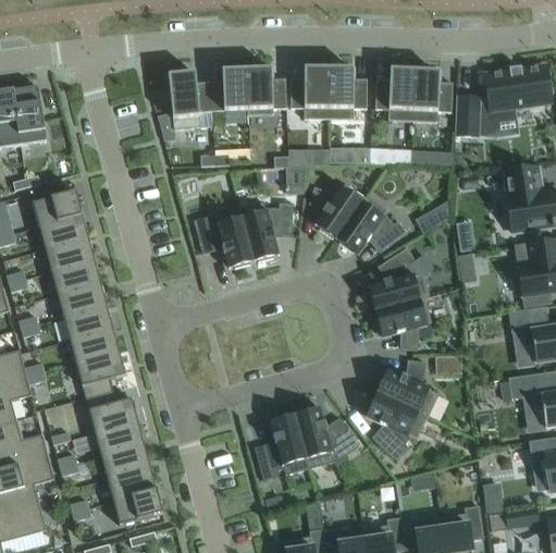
[(481,97),(456,96),(455,134),(480,135),(480,126),(496,123),(496,119),(516,115),(515,107),(552,101),(546,64),(521,68),(521,65),(509,68),(509,70),(484,73),(489,100),(481,102),(481,97)]
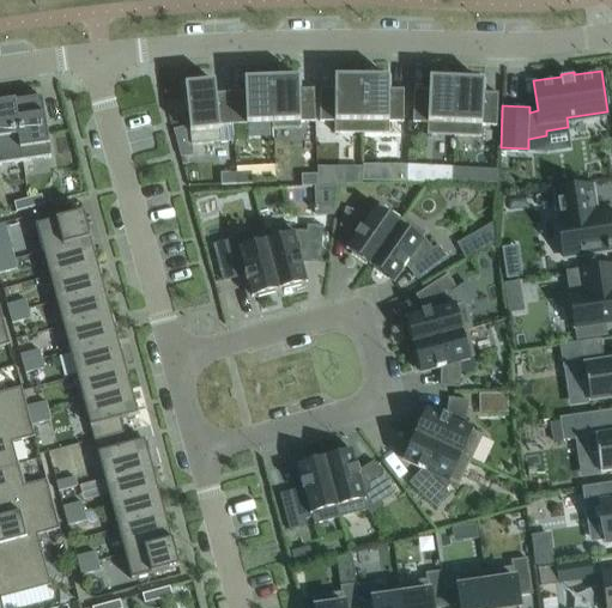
[(362,129),(362,73),(335,73),(335,85),(321,85),(320,117),(334,119),(334,129),(362,129)]
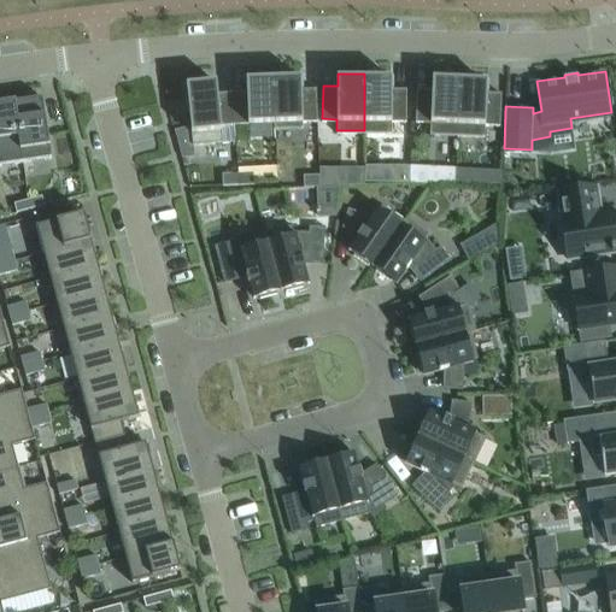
[(392,75),(364,74),(364,130),(392,130),(392,119),(406,119),(406,87),(392,87),(392,75)]
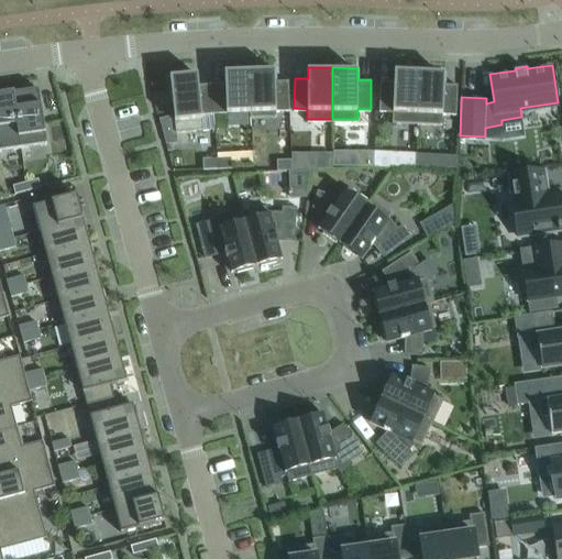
[(275,68),(250,69),(252,110),(250,110),(251,116),(276,114),(276,109),(289,108),(288,78),(275,79),(275,68)]
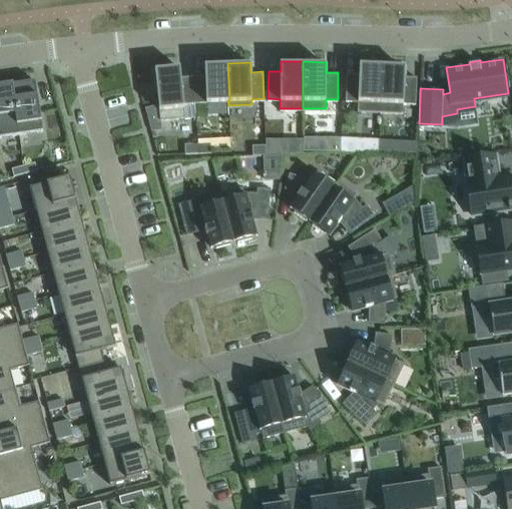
[(229,100),(227,63),(205,63),(205,74),(193,74),(195,102),(206,101),(227,100),(229,100)]
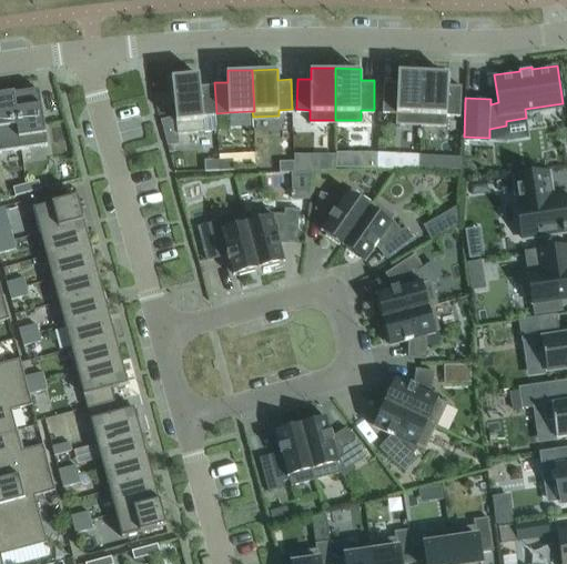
[(421,122),(424,71),(398,70),(397,81),(384,80),(383,110),(396,111),(396,121),(421,122)]
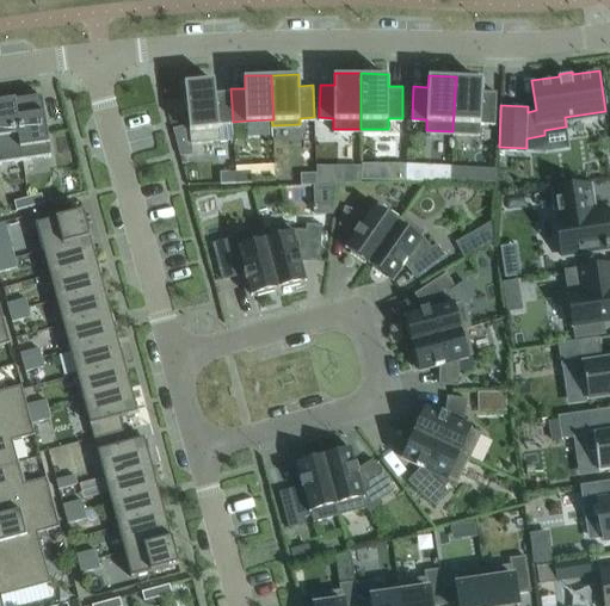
[(482,76),(456,76),(453,131),(480,133),(480,122),(495,122),(497,90),(482,88),(482,76)]
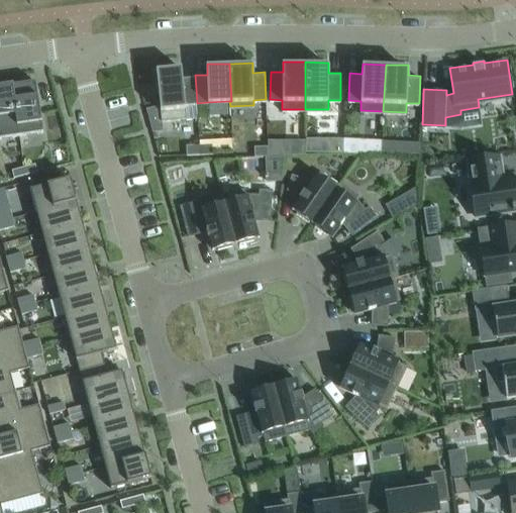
[(197,103),(195,75),(183,76),(182,66),(157,69),(162,119),(187,116),(185,103),(197,103)]
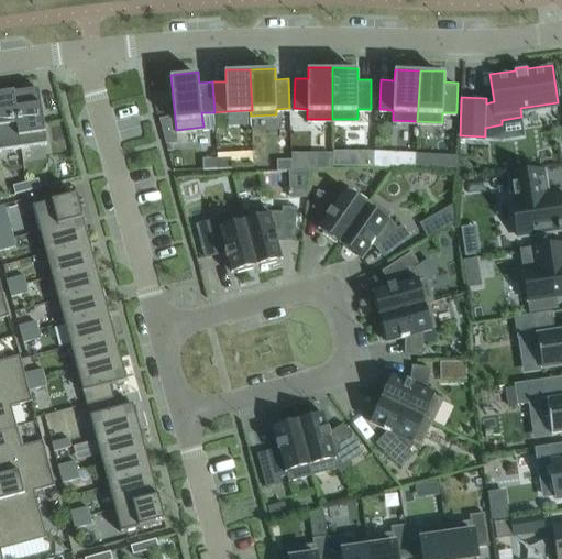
[(47,142),(39,87),(13,90),(21,145),(47,142)]
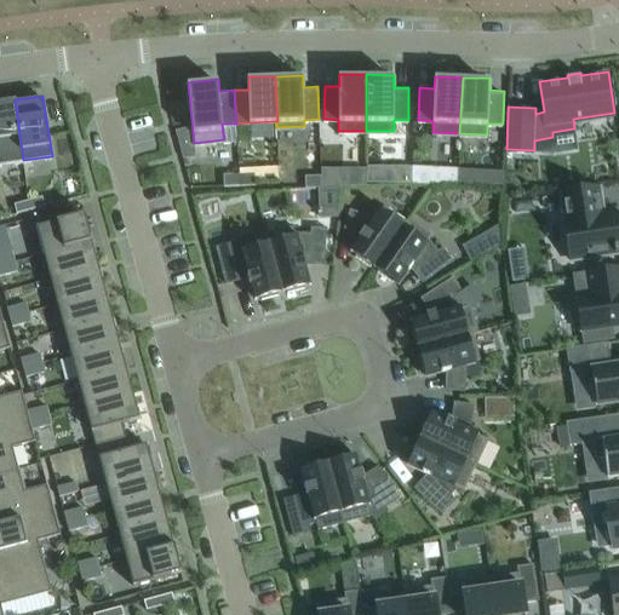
[(0,164),(23,160),(15,99),(0,101),(0,164)]
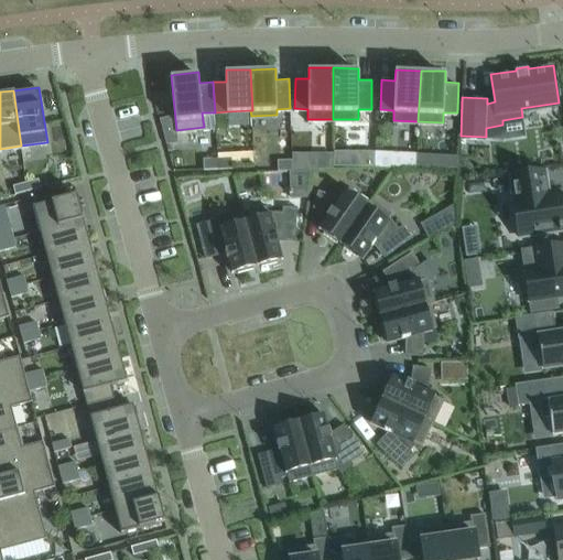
[(131,125),(147,124),(145,92),(130,93),(131,125)]
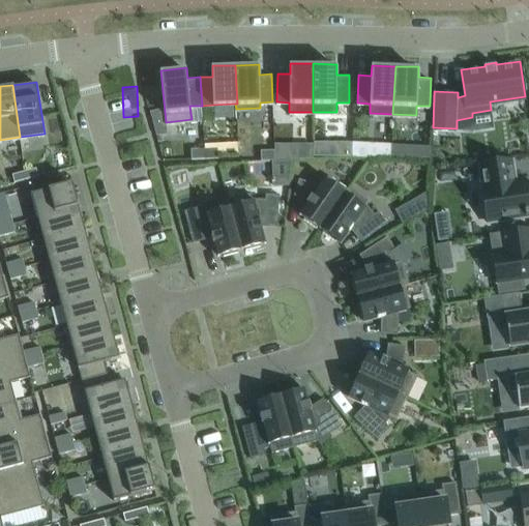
[(342,154),(352,154),(352,141),(342,141),(342,154)]
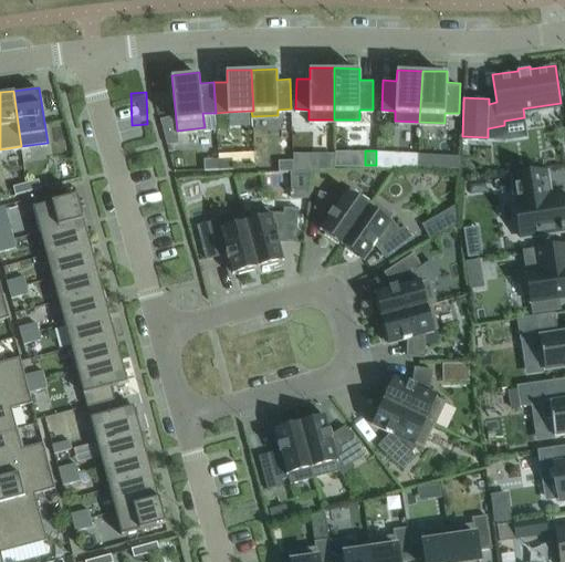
[(550,168),(564,168),(564,154),(550,155),(550,168)]
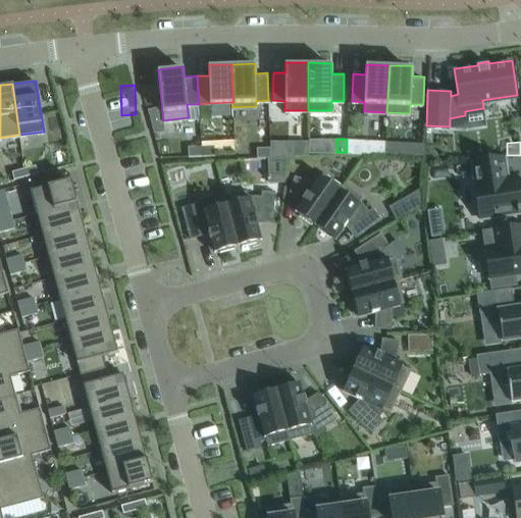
[(201,144),(188,145),(189,155),(202,154),(201,144)]
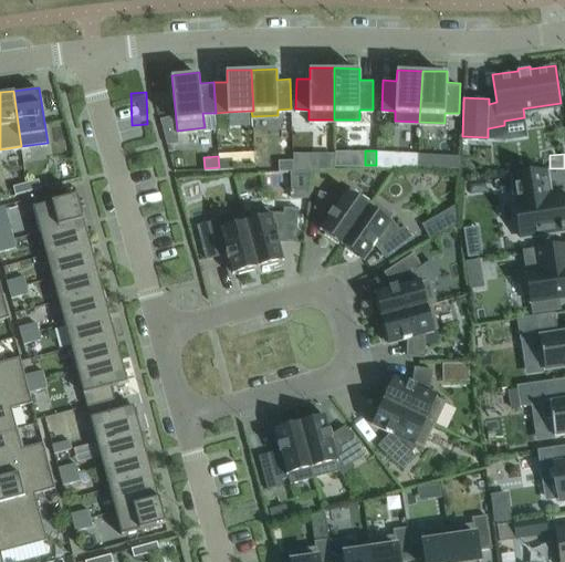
[(219,167),(233,166),(232,156),(218,156),(219,167)]
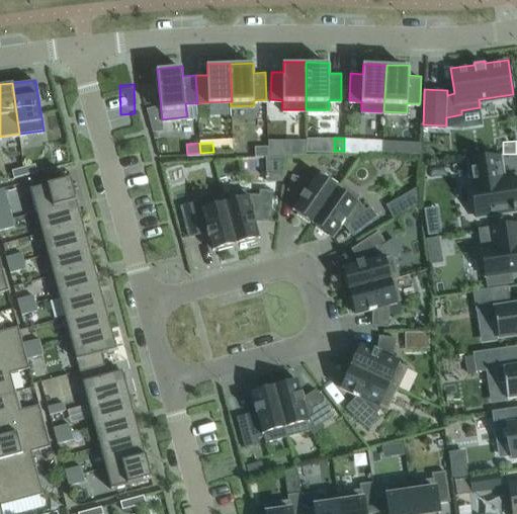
[(306,143),(292,143),(292,153),(306,153),(306,143)]
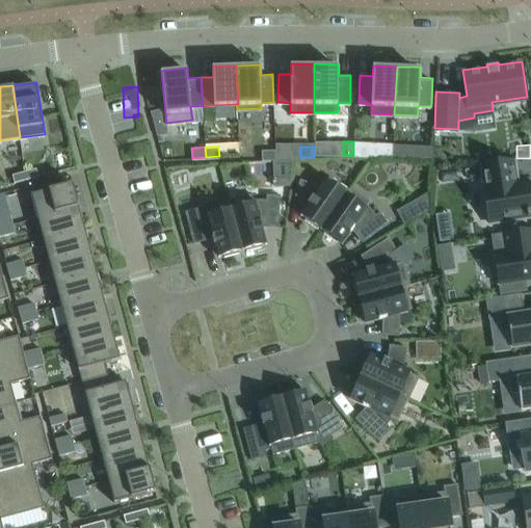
[(393,147),(379,147),(379,157),(393,157),(393,147)]
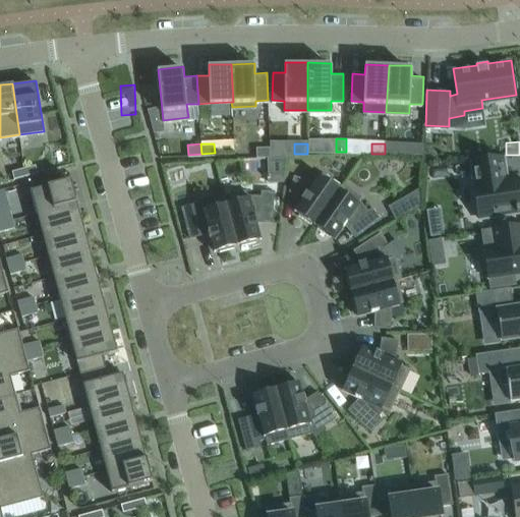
[(385,154),(398,155),(398,145),(385,144),(385,154)]
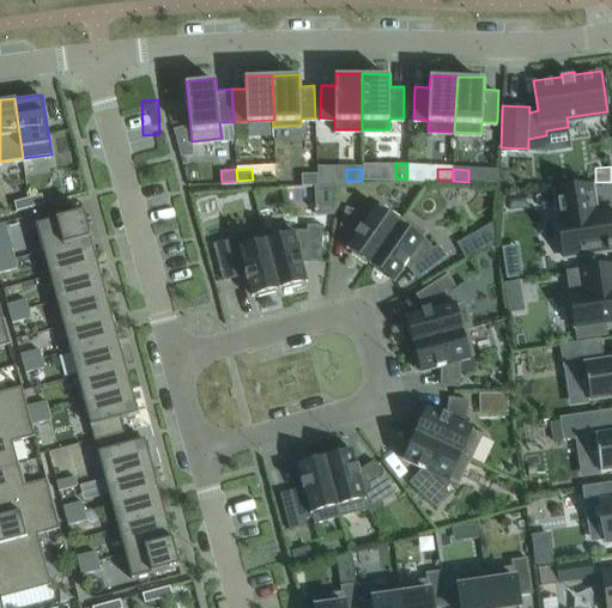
[(302,171),(302,183),(316,183),(317,182),(317,171),(302,171)]
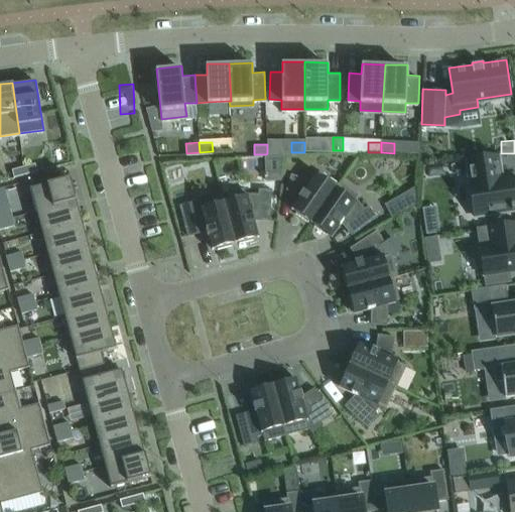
[(267,153),(266,154),(266,177),(281,177),(285,153),(267,153)]
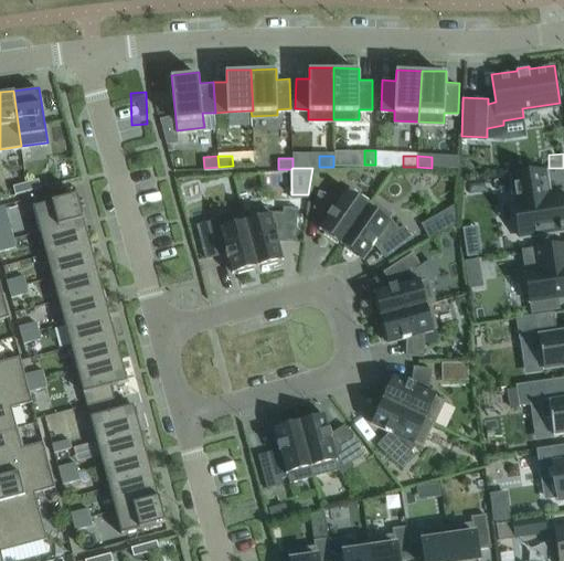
[(520,234),(563,228),(563,191),(549,194),(544,169),(511,175),(520,234)]
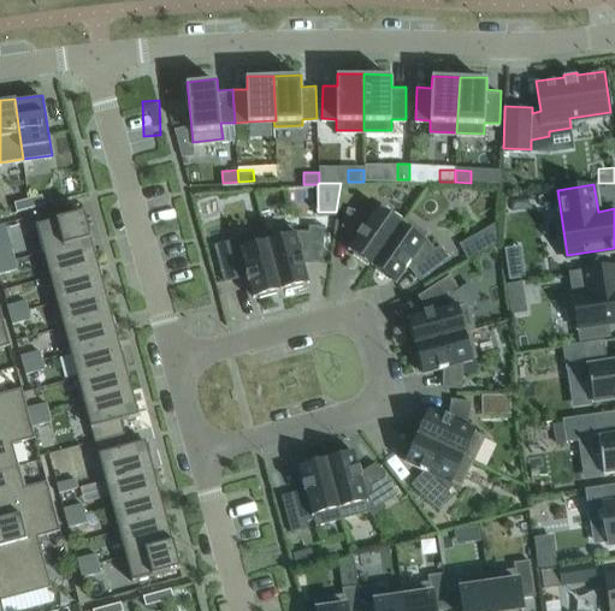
[(45,201),(42,193),(28,196),(30,205),(45,201)]
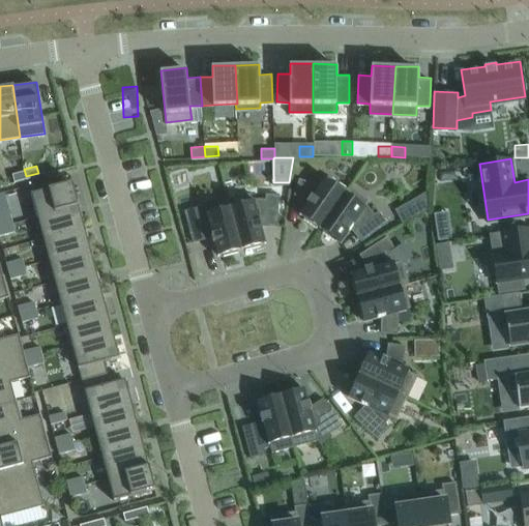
[(26,176),(24,169),(12,173),(15,180),(26,176)]
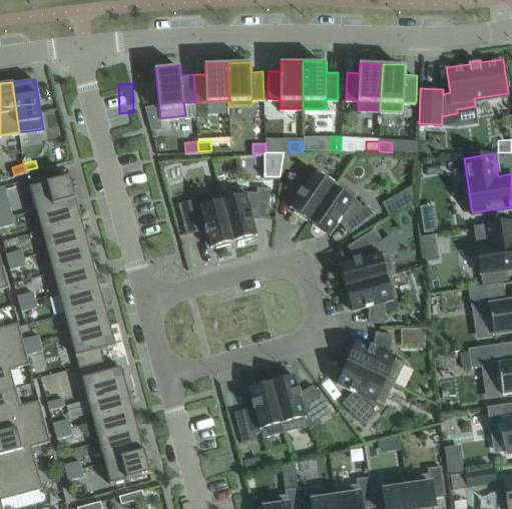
[(308,216),(310,218),(337,181),(336,180),(318,168),(311,177),(290,171),(285,185),(302,190),(292,205),(295,208),(294,209),(306,218),(308,216)]
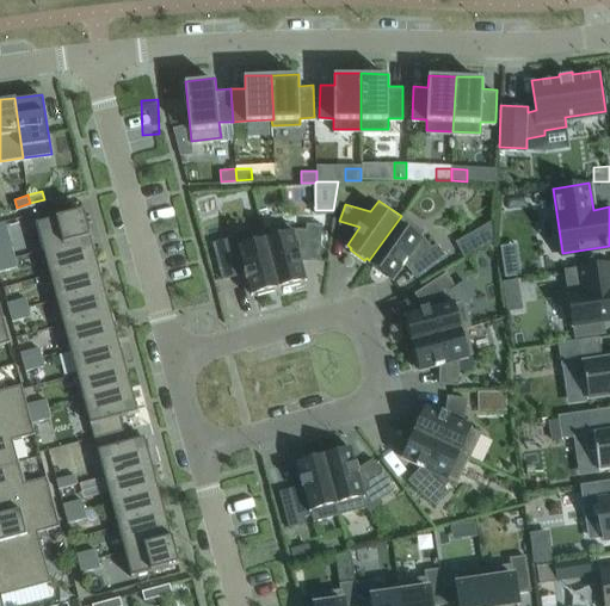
[(84,209),(36,221),(43,247),(91,234),(84,209)]
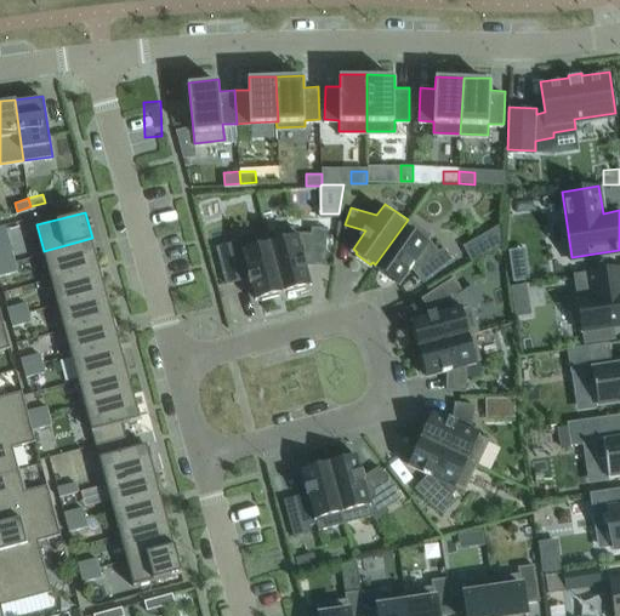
[(408,220),(375,264),(379,267),(377,269),(393,280),(394,278),(398,280),(411,262),(424,280),(454,257),(444,245),(438,249),(430,237),(433,232),(409,215),(407,218),(408,220)]
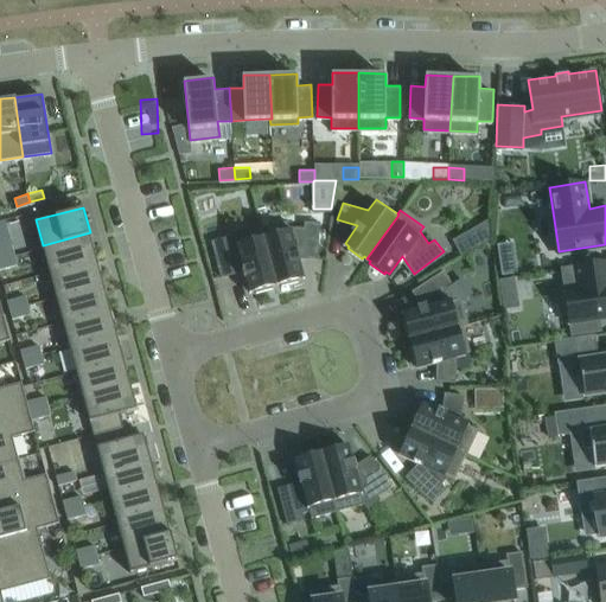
[(287,218),(261,225),(276,283),(281,282),(281,285),(299,280),(298,277),(303,276),(298,255),(318,256),(320,219),(304,218),(304,225),(289,224),(287,218)]
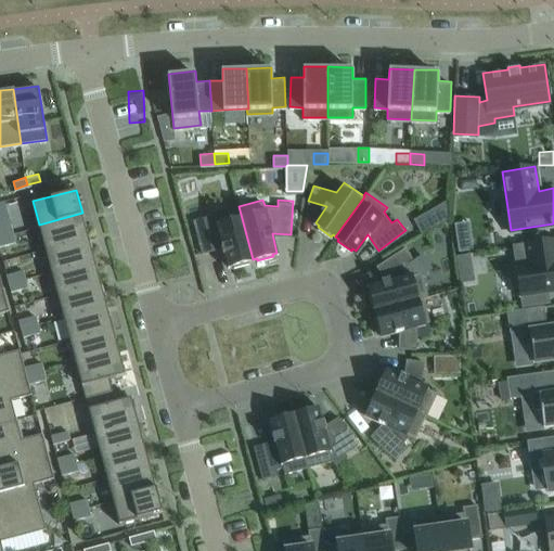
[(253,259),(239,206),(215,213),(219,229),(197,234),(202,251),(223,245),(229,265),(233,264),(234,266),(249,261),(249,259),(253,259)]
